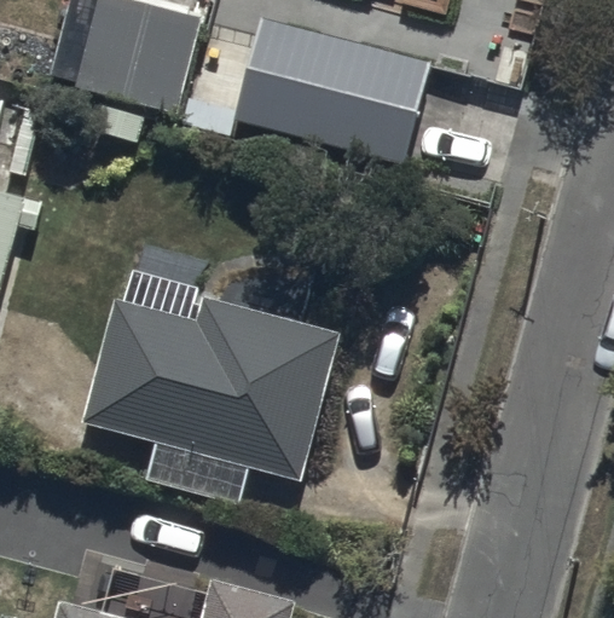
[(201,12),(155,0),(94,0),(71,88),(102,96),(92,132),(137,144),(145,114),(173,121),(201,12)]
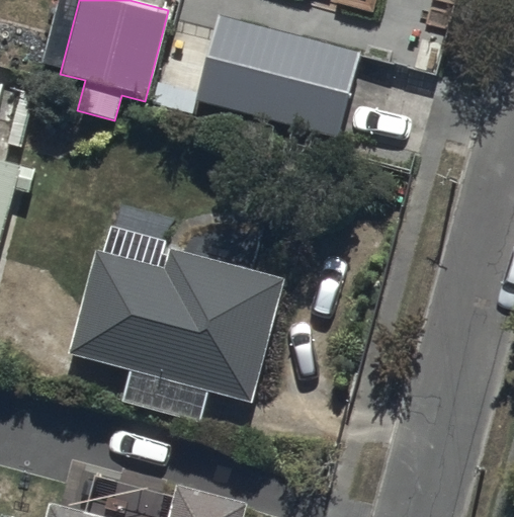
[(361,52),(216,15),(194,97),(340,135),(361,52)]
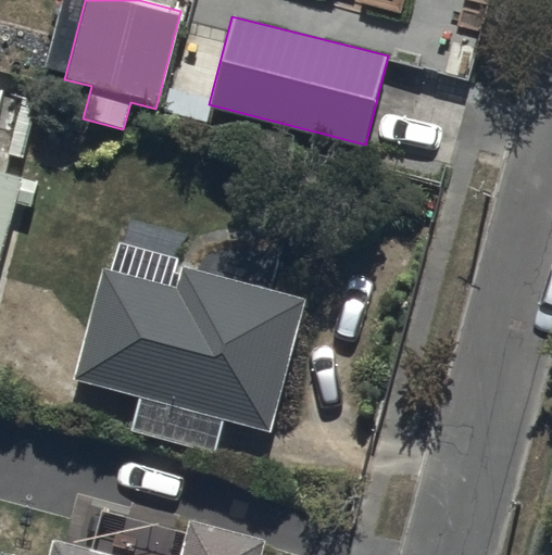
[(0,255),(14,202),(29,206),(36,178),(0,168),(0,255)]
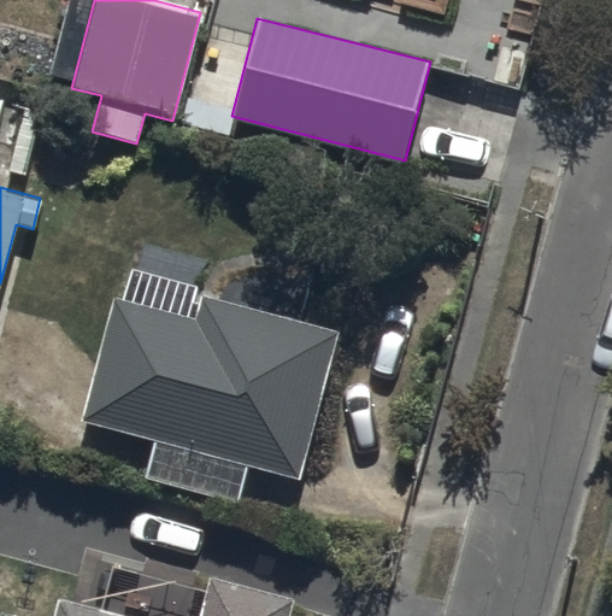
[(342,334),(131,267),(83,418),(154,439),(143,476),(237,506),(252,463),(296,477),(342,334)]
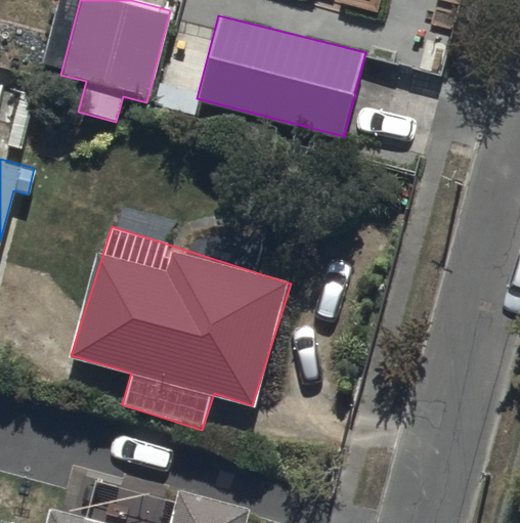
[(111,522),(55,508),(50,522),(253,522),(257,509),(181,487),(171,522),(111,522)]
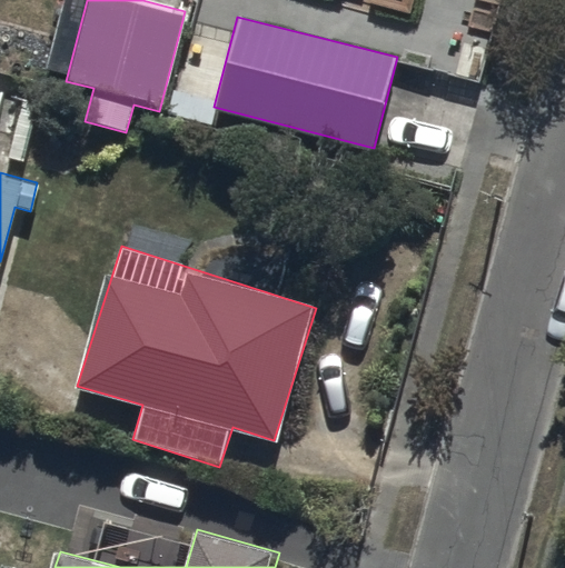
All buildings are outlined.
